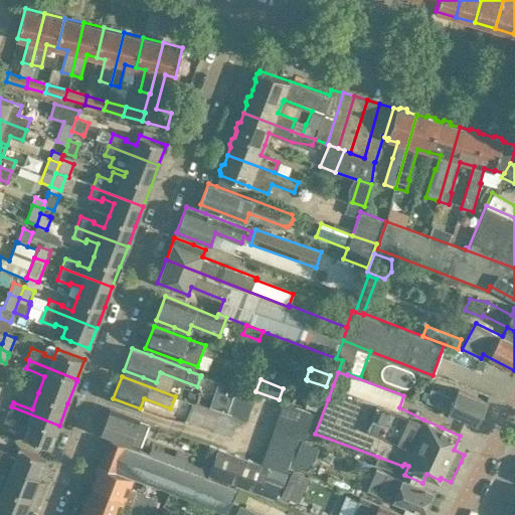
[(231,399),(236,387),(219,381),(210,406),(219,410),(227,412),(231,399)]
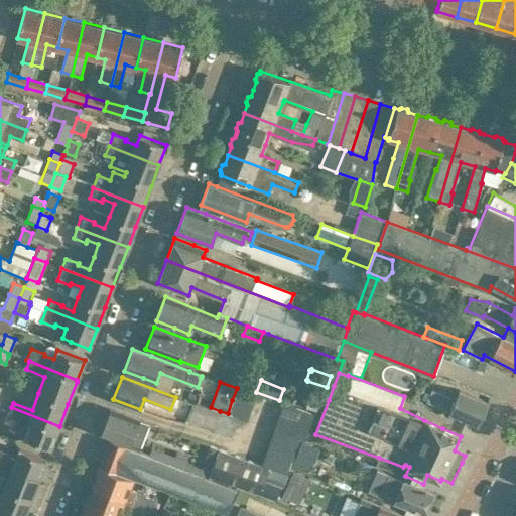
[(252,407),(256,394),(237,388),(232,400),(252,407)]
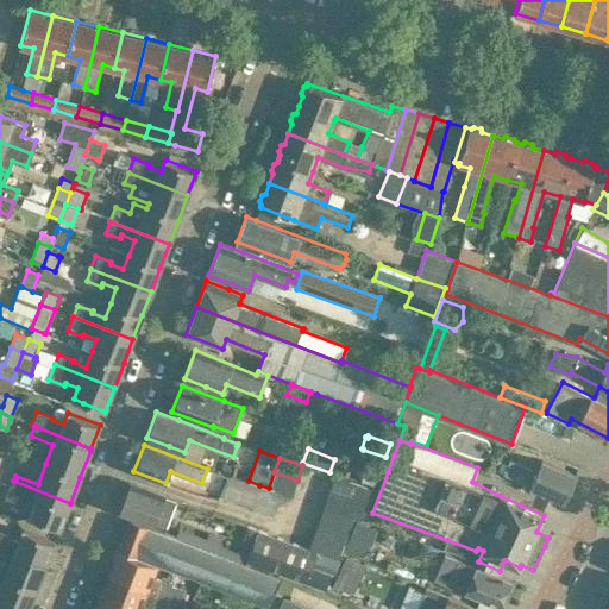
[(565,501),(577,476),(542,460),(537,471),(510,459),(504,473),(565,501)]
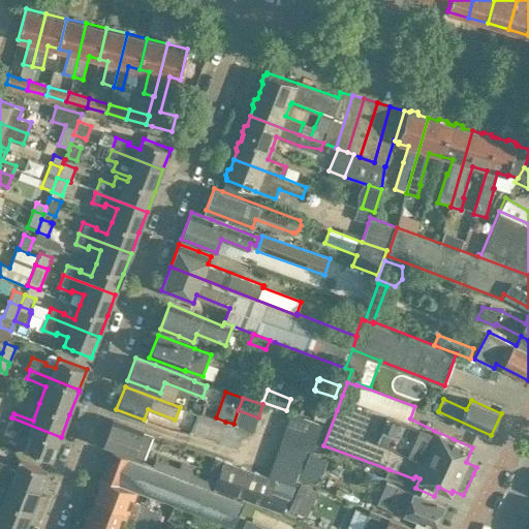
[(258,417),(238,410),(234,424),(244,428),(253,431),(258,417)]
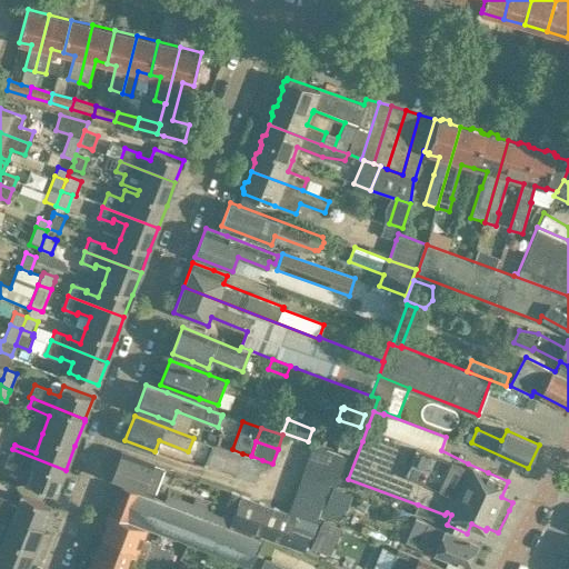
[(228,448),(215,442),(213,446),(208,458),(207,462),(221,468),(228,448)]
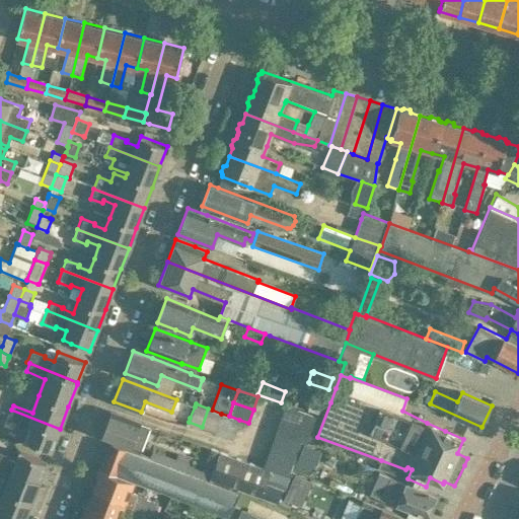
[(313,430),(317,418),(285,405),(281,418),(313,430)]
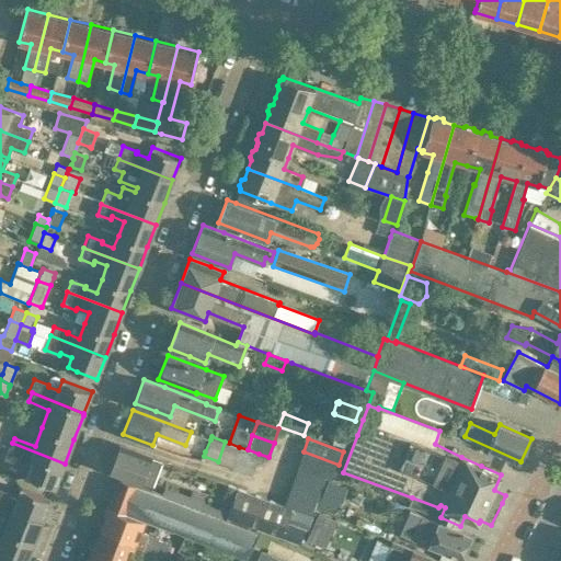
[(225,442),(218,461),(232,467),(235,459),(239,447),(229,443),(225,442)]
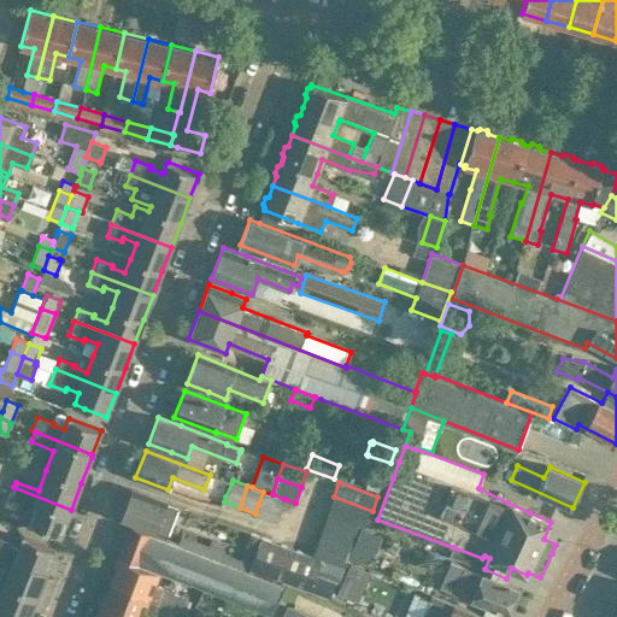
[(62,536),(71,510),(13,487),(12,492),(10,491),(4,505),(19,511),(21,507),(33,512),(29,523),(62,536)]
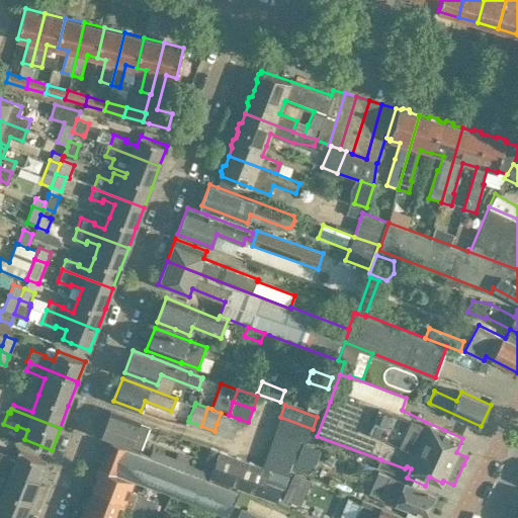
[(150,427),(128,419),(109,412),(101,434),(141,449),(150,427)]
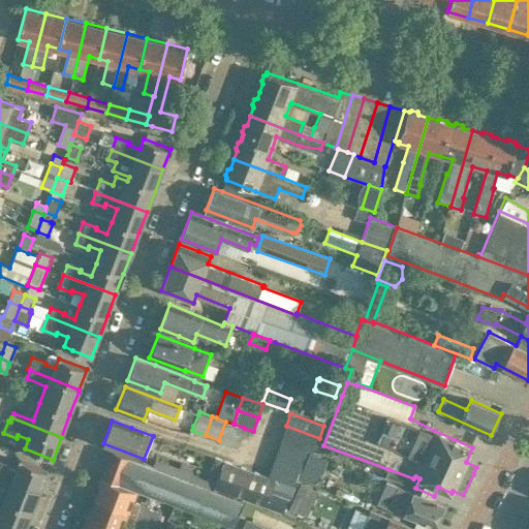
[(225,422),(221,433),(240,440),(244,428),(234,424),(225,422)]
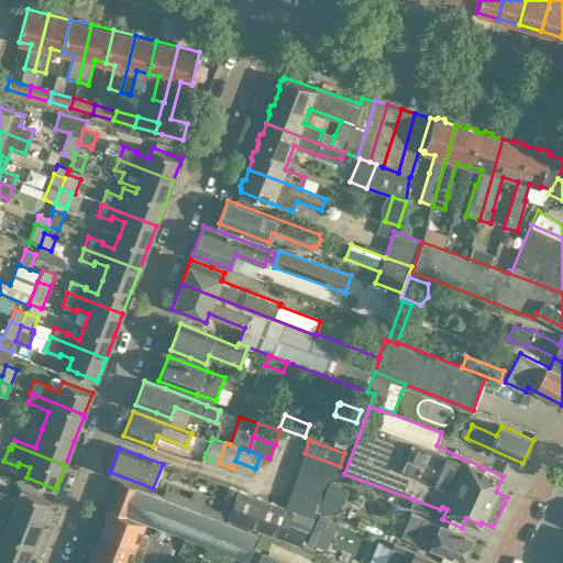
[(340,466),(305,453),(300,466),(327,476),(335,479),(340,466)]
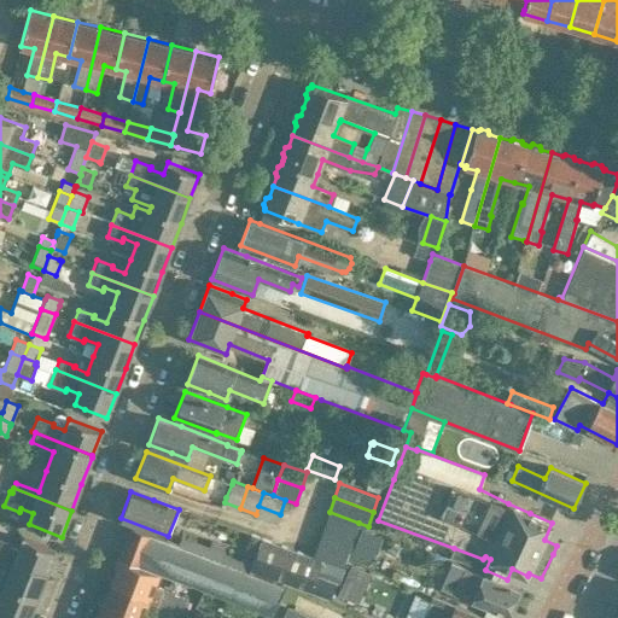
[(359,523),(330,512),(324,526),(354,537),(359,523)]
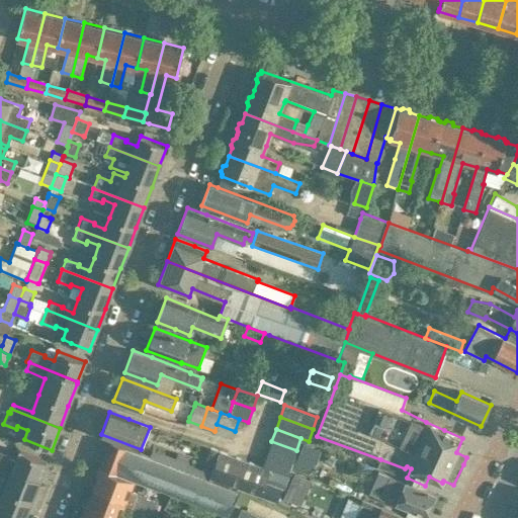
[(209,479),(169,463),(150,456),(130,449),(111,441),(101,468),(133,481),(159,491),(160,488),(227,514),(236,489),(224,485),(209,479)]
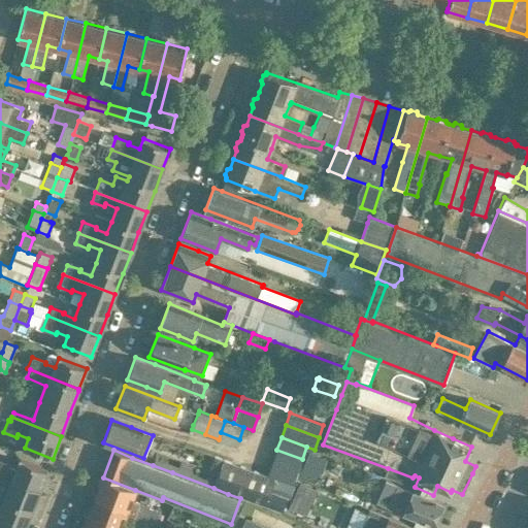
[(302,459),(276,450),(272,462),(298,471),(302,459)]
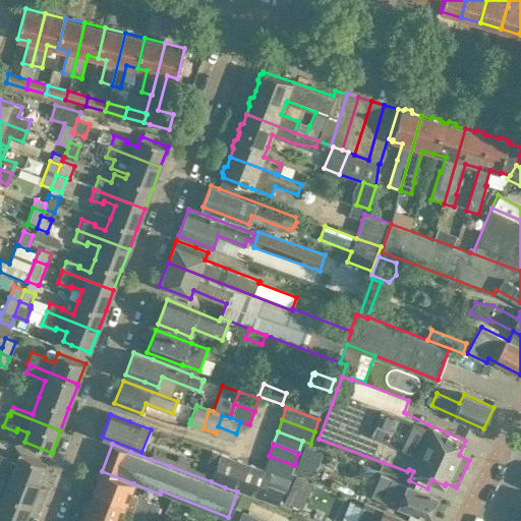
[(154,452),(151,459),(170,466),(211,481),(221,453),(212,449),(203,471),(188,466),(190,460),(178,456),(176,461),(154,452)]
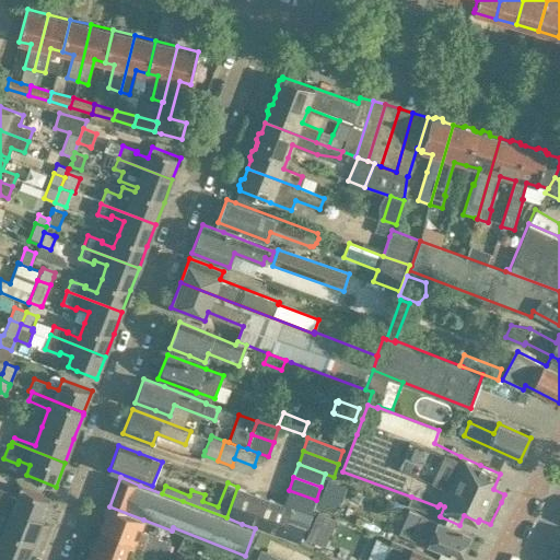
[(0,501),(43,518),(50,499),(21,487),(16,498),(6,493),(7,491),(0,488),(0,501)]
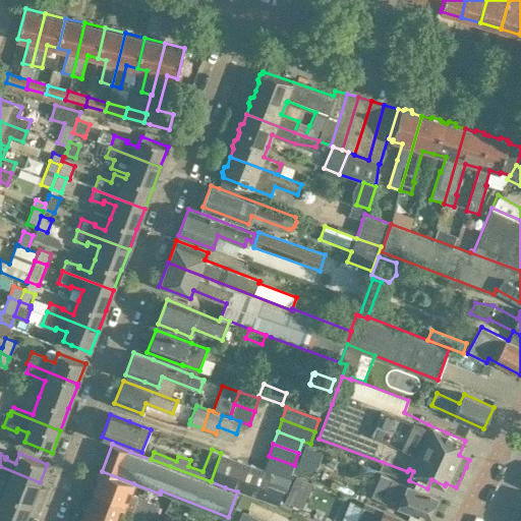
[(225,487),(235,458),(221,453),(211,481),(225,487)]
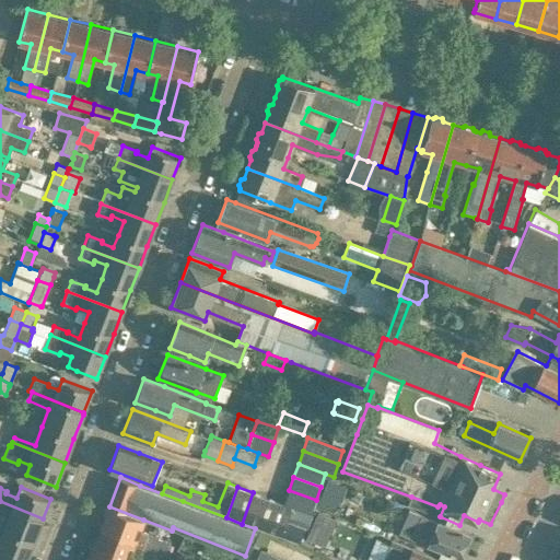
[(306,527),(311,513),(316,500),(289,490),(284,503),(272,536),(299,546),(300,540),(305,526),(306,527)]
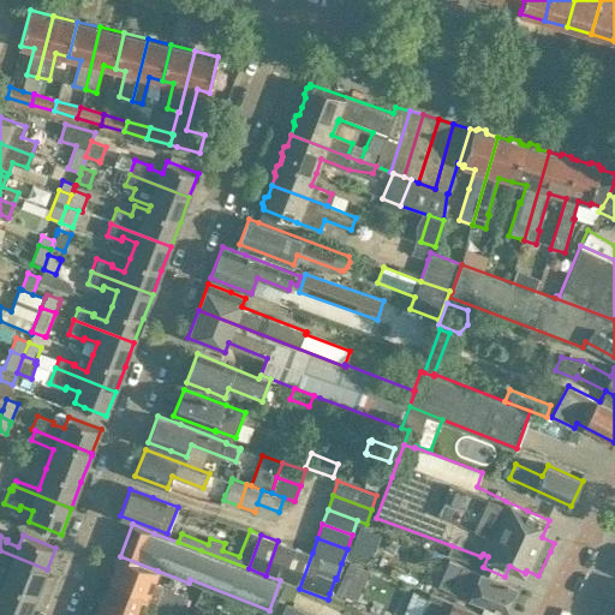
[(278,541),(266,575),(280,580),(282,581),(296,547),(278,541)]
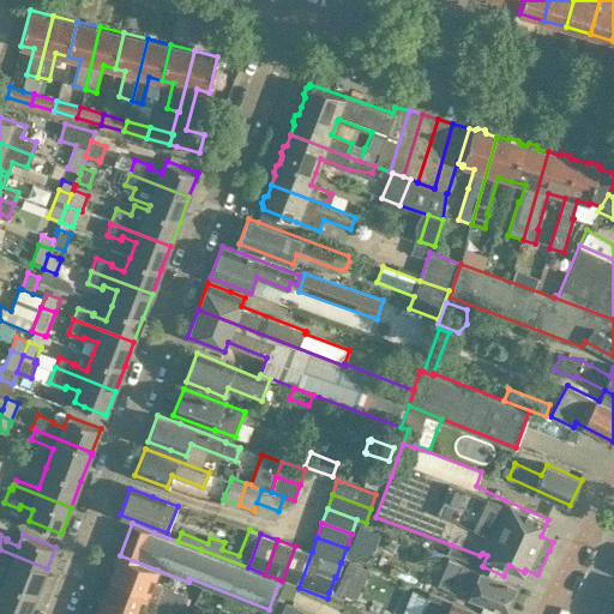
[(476,564),(480,555),(451,545),(447,553),(476,564)]
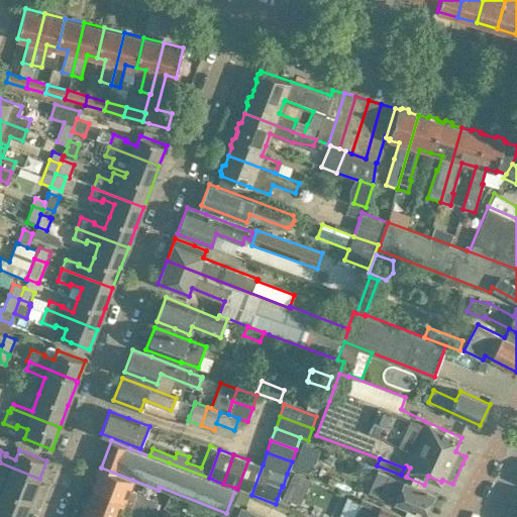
[(248,459),(237,489),(239,490),(251,495),(263,464),(248,459)]
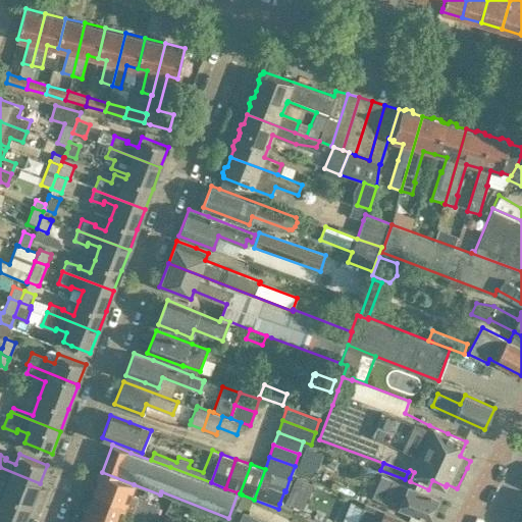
[(0,477),(9,481),(4,493),(0,503),(0,516),(14,521),(23,521),(31,506),(32,504),(39,485),(40,483),(0,467),(0,477)]
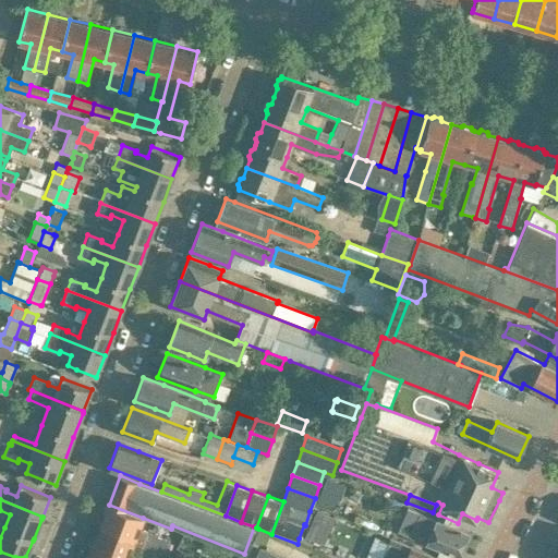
[(143,518),(109,505),(100,526),(164,550),(168,538),(138,528),(143,518)]
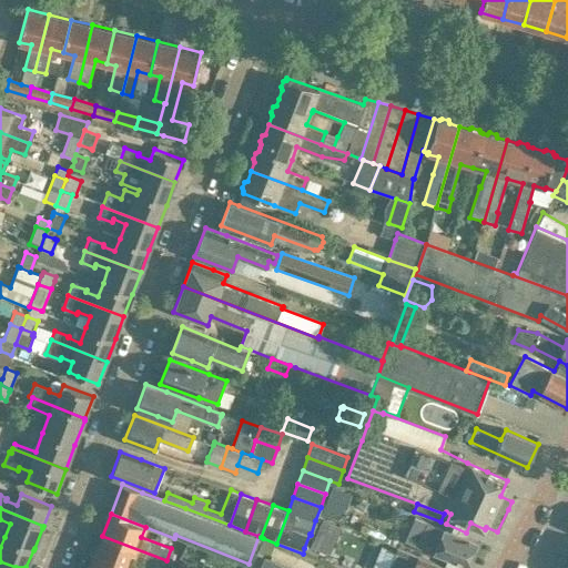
[(415,516),(405,541),(467,566),(468,564),(470,559),(470,558),(475,558),(480,543),(415,516)]
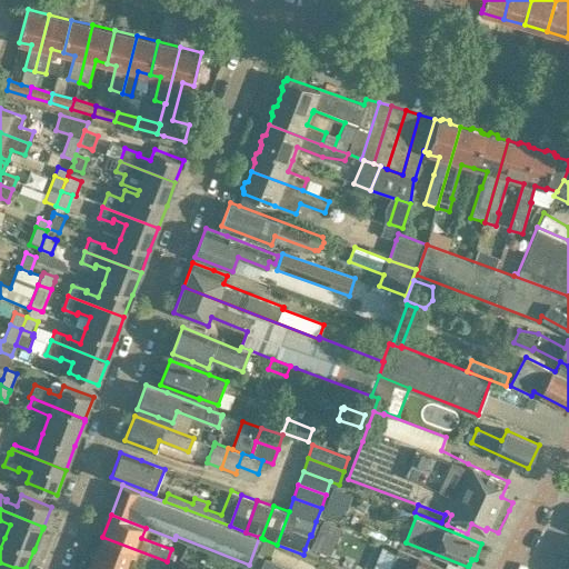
[(320,520),(310,547),(327,553),(337,527),(320,520)]
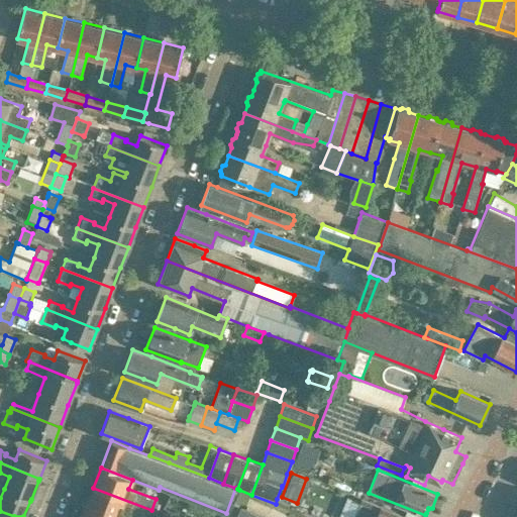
[(151,510),(93,488),(86,508),(110,516),(117,516),(120,511),(136,516),(164,516),(165,515),(151,510)]
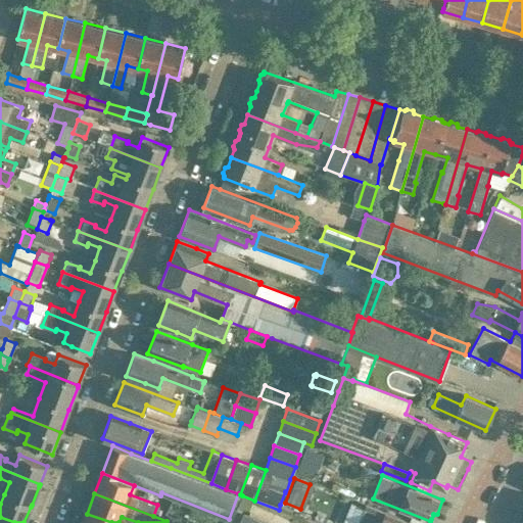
[(412,522),(367,504),(358,522),(412,522)]
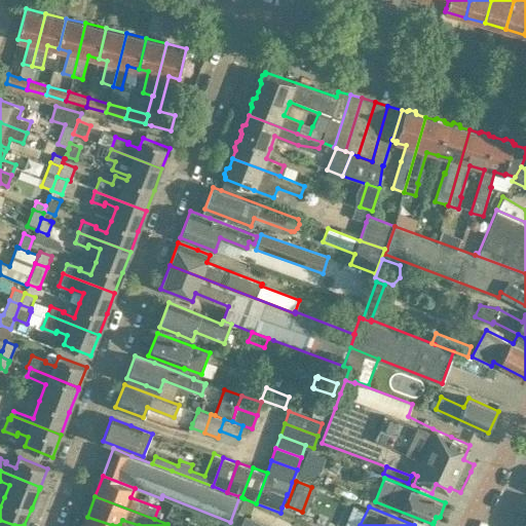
[(269,525),(242,516),(238,525),(269,525)]
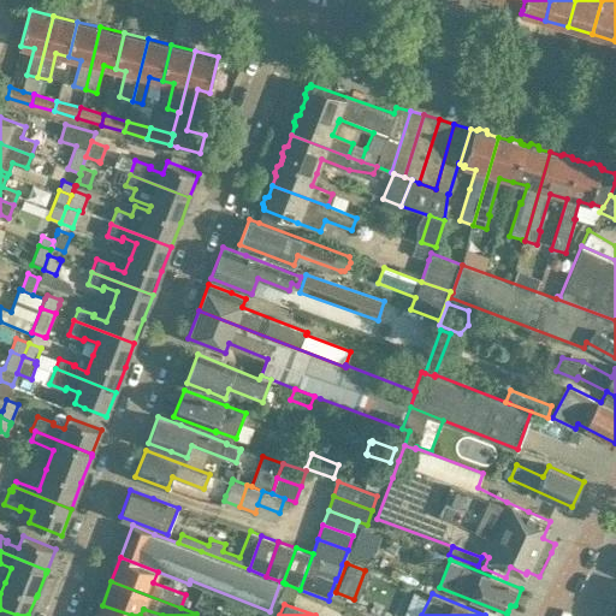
[(131,615),(102,605),(96,615),(131,615)]
